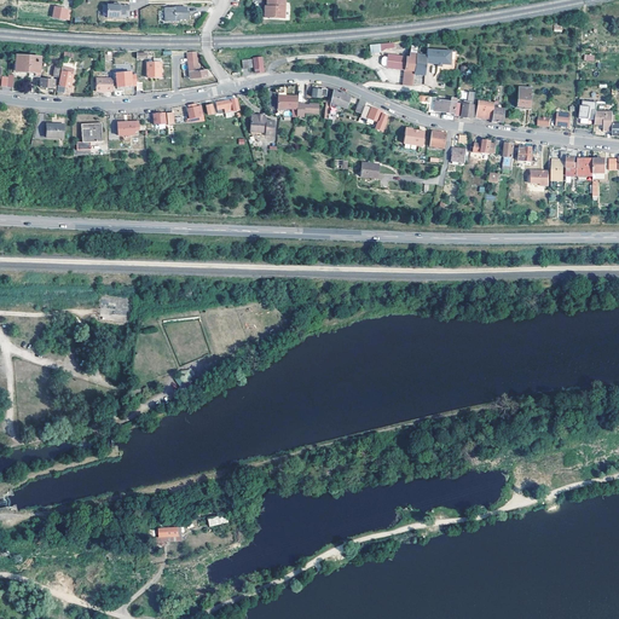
[(284,18),(284,0),(266,0),(267,6),(268,6),(268,10),(265,10),(264,17),(284,18)]
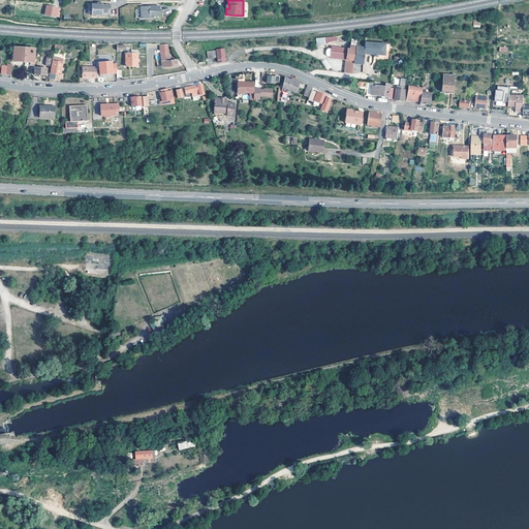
[(96,2),(90,2),(90,14),(105,16),(105,13),(109,13),(109,4),(101,4),(97,4),(97,3),(96,2)]
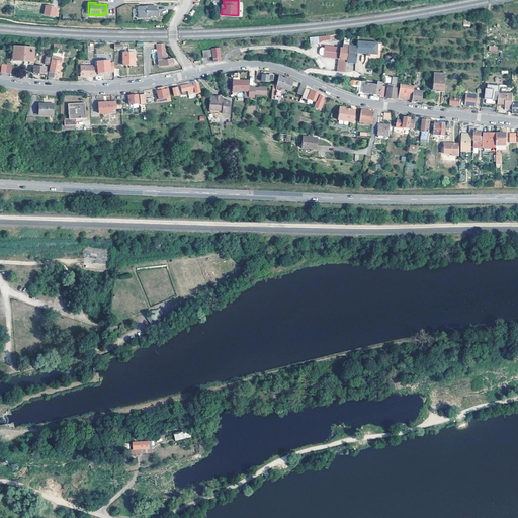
[(157,15),(157,13),(157,9),(155,9),(155,5),(145,5),(145,6),(137,5),(137,14),(137,16),(149,16),(150,15),(157,15)]
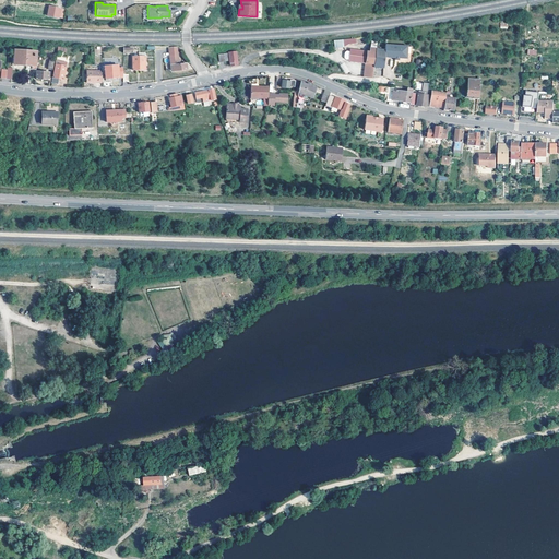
[(60,9),(49,7),(47,15),(58,18),(60,9)]
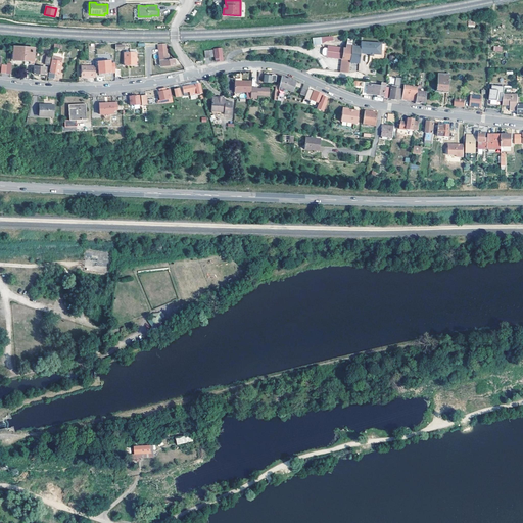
[(345,48),(327,46),(327,48),(326,55),(326,56),(341,59),(339,72),(347,73),(348,63),(349,60),(350,44),(351,39),(346,38),(345,48)]
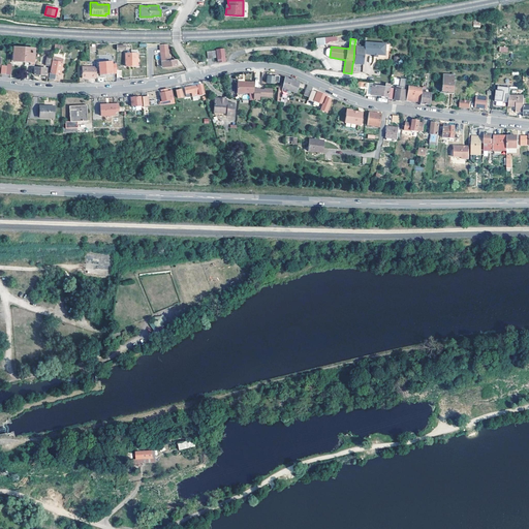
[(385,43),(365,42),(365,45),(364,55),(373,56),(373,57),(377,57),(377,56),(384,56),(385,43)]
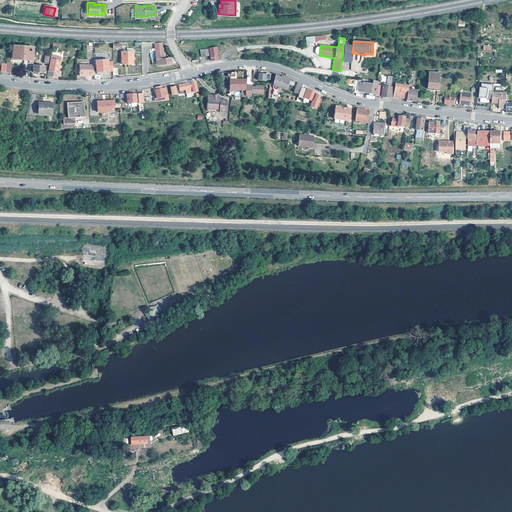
[(60,44),(53,43),(50,57),(52,57),(52,55),(55,56),(56,47),(59,48),(60,44)]
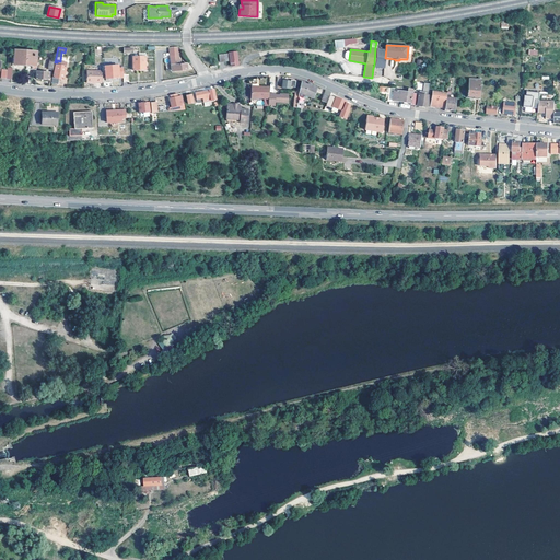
[(178,59),(177,53),(176,47),(168,48),(171,70),(175,69),(175,71),(186,70),(186,63),(178,65),(178,61),(179,61),(179,58),(178,59)]
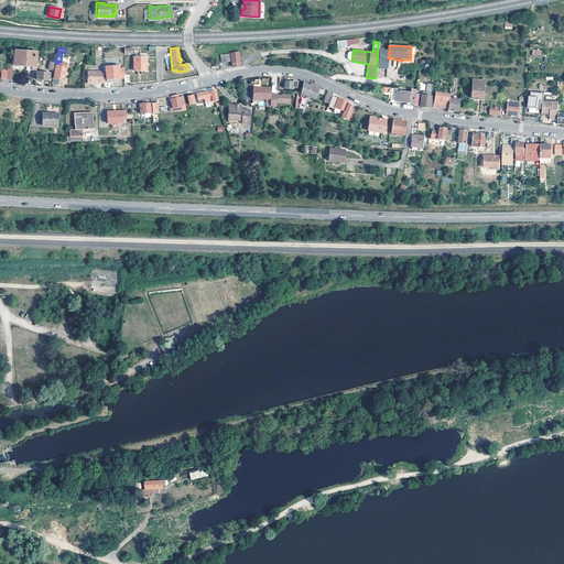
[(378,47),(377,65),(387,66),(388,58),(389,49),(378,47)]
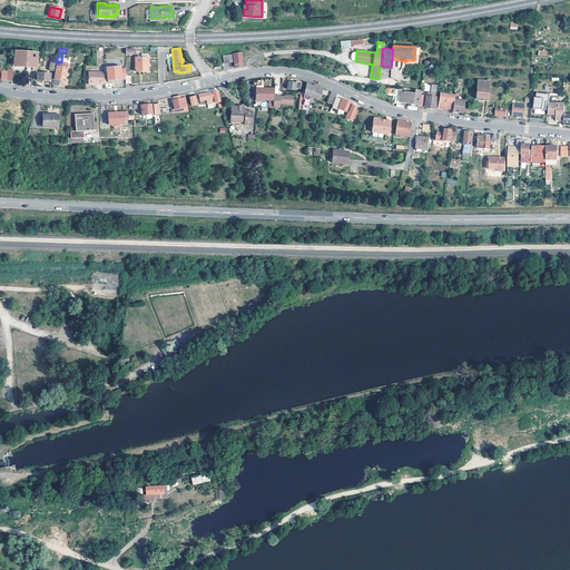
[(242,66),(241,52),(233,53),(235,67),(242,66)]
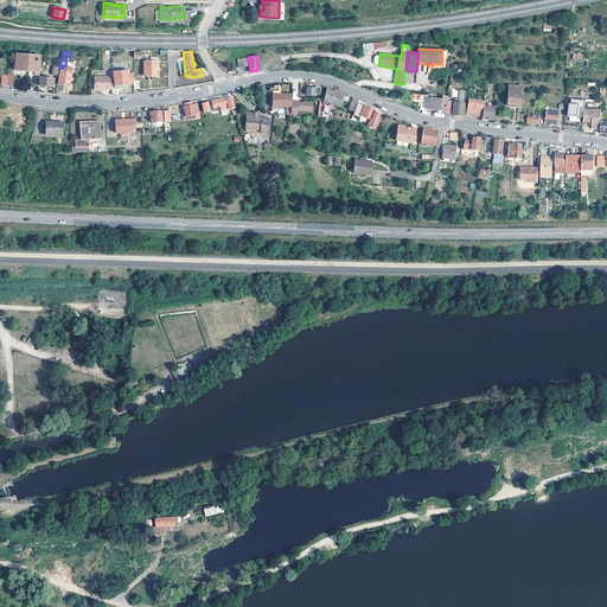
[(238,66),(247,65),(248,65),(247,57),(246,57),(237,58),(238,66)]
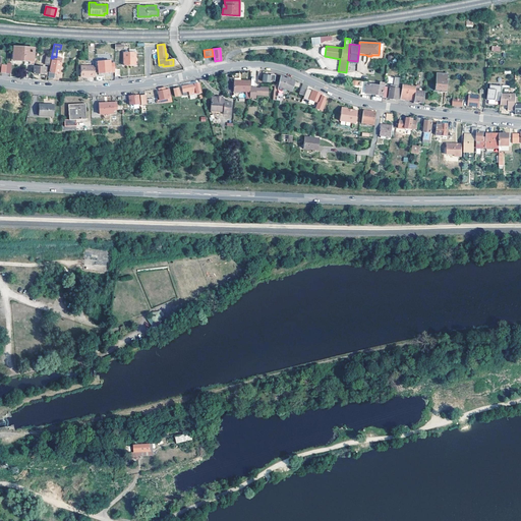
[(33,61),(33,53),(13,51),(12,59),(33,61)]
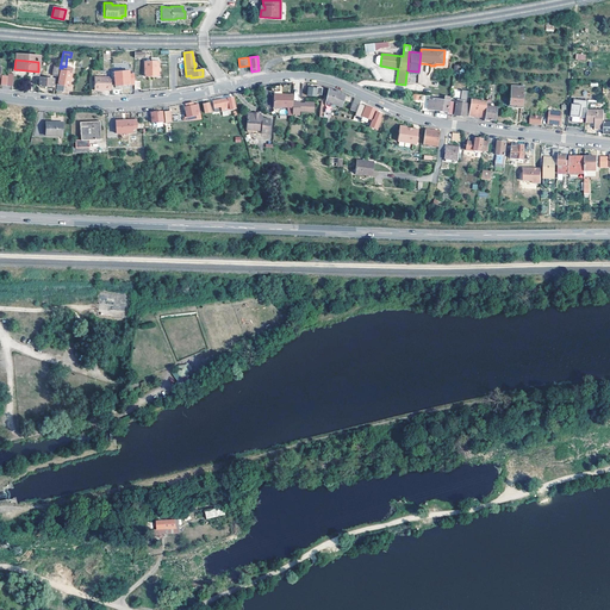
[(157,76),(157,61),(151,61),(144,61),(144,76),(157,76)]
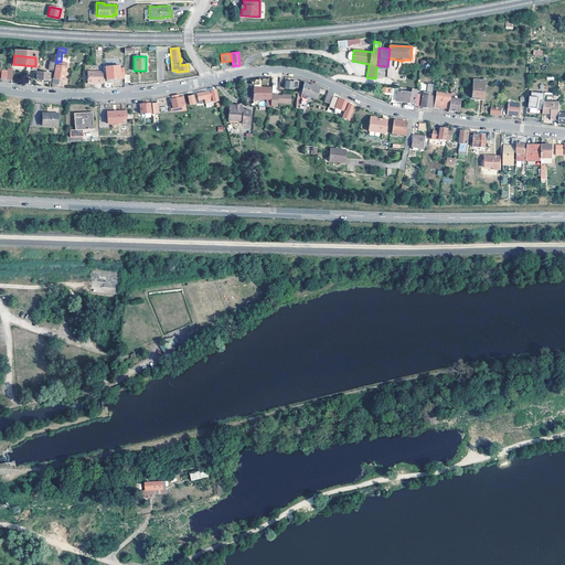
[(66,63),(62,62),(62,64),(62,66),(57,65),(55,65),(53,77),(52,77),(51,83),(57,85),(59,80),(63,81),(64,75),(65,72),(66,63)]
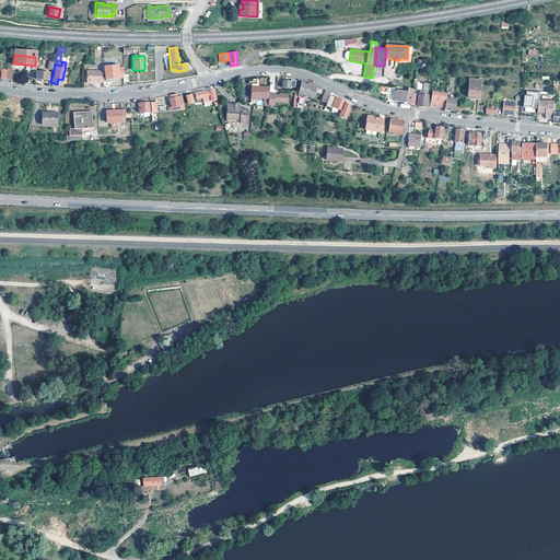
[(345,62),(341,65),(346,74),(350,72),(345,62)]
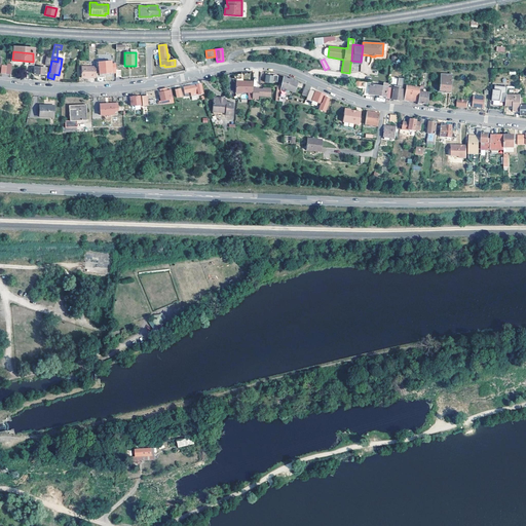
[(115,69),(115,64),(103,65),(103,68),(98,68),(99,73),(99,74),(115,73),(115,69)]
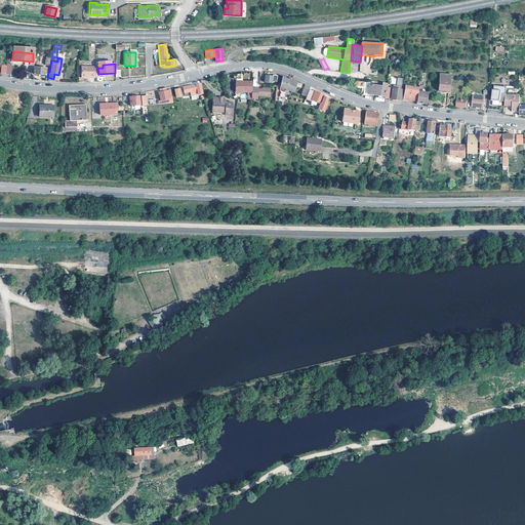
[(95,66),(81,66),(80,77),(95,77),(95,66)]
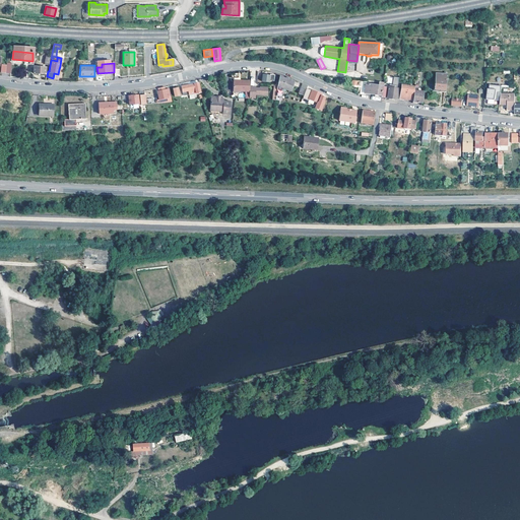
[(274,74),(262,73),(261,81),(269,82),(269,81),(273,81),(274,74)]
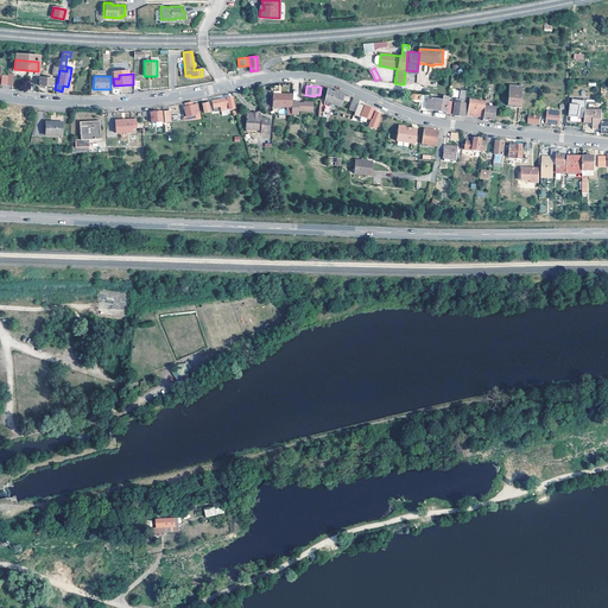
[(523,86),(508,86),(506,105),(519,107),(523,86)]
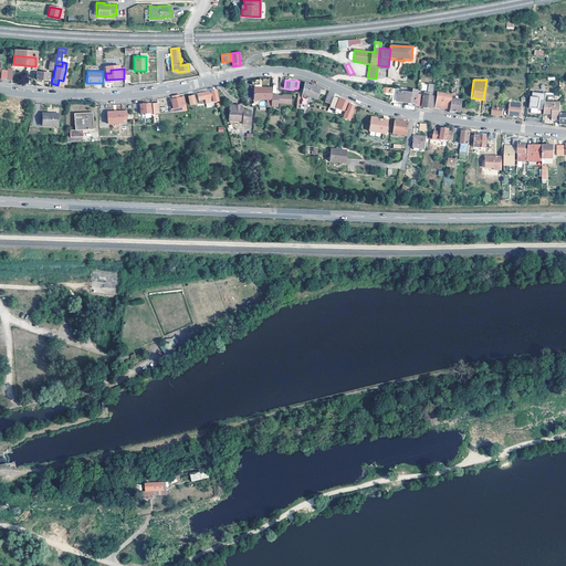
[(306,95),(311,85),(304,83),(302,94),(306,95)]
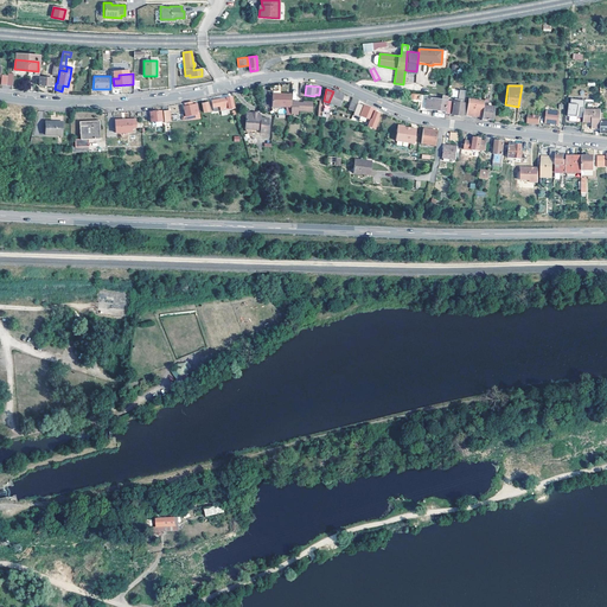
[(343,96),(333,91),(328,102),(333,104),(338,106),(343,96)]
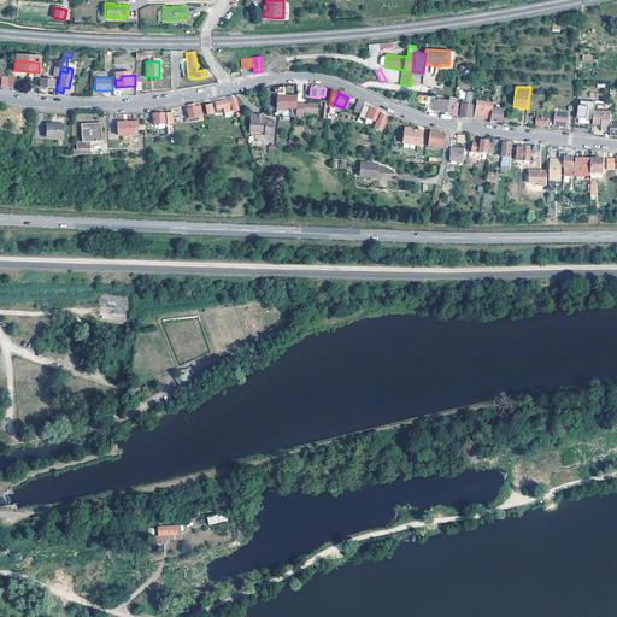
[(276,97),(276,98),(276,109),(295,110),(295,103),(295,99),(295,95),(285,95),(285,98),(276,97)]
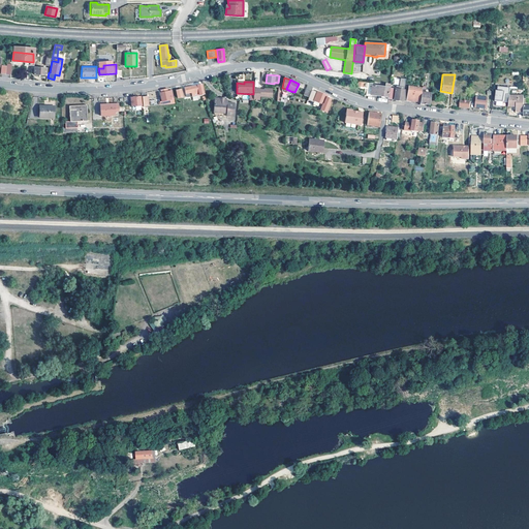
[(204,94),(201,84),(184,88),(186,97),(197,95),(197,96),(199,96),(198,94),(204,94)]
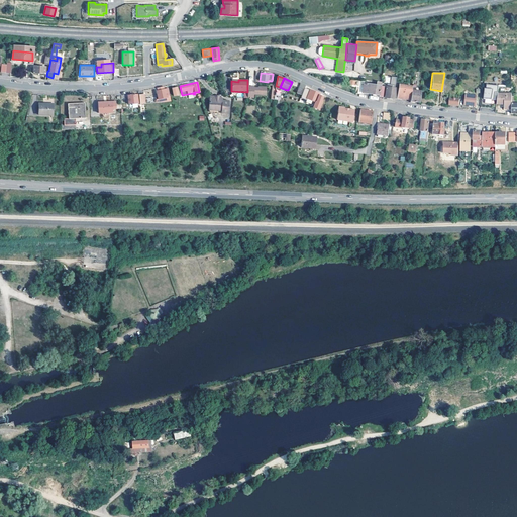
[(381,82),(376,82),(376,85),(365,84),(363,93),(379,95),(379,97),(383,97),(385,87),(380,86),(381,82)]
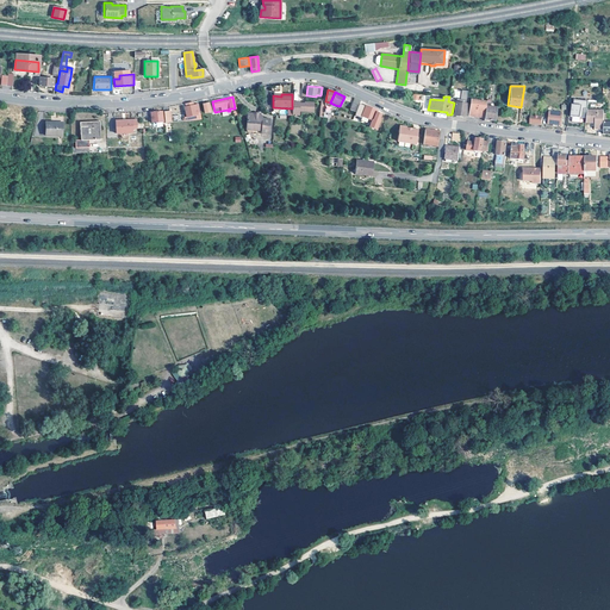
[(350,110),(355,112),(359,104),(360,100),(358,99),(354,98),(350,110)]
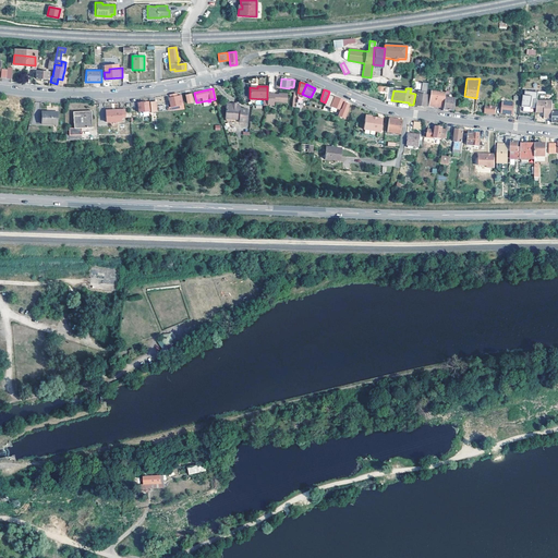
[(426,95),(425,105),(443,107),(445,93),(426,91),(426,95)]
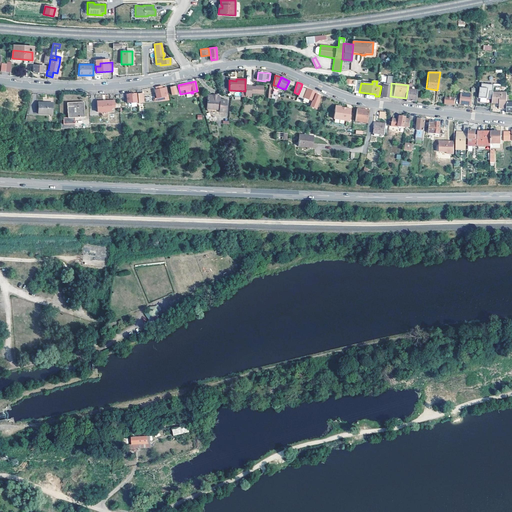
[(245,85),(245,91),(244,96),(251,96),(251,93),(263,94),(263,87),(255,86),(255,87),(251,87),(251,86),(245,85)]
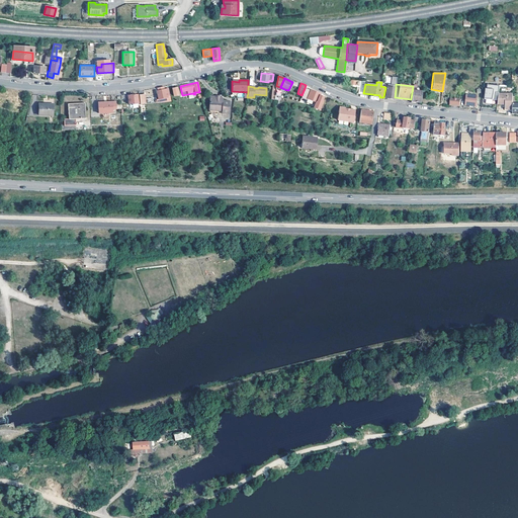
[(413,86),(411,99),(410,101),(420,102),(421,91),(415,90),(416,86),(413,86)]
